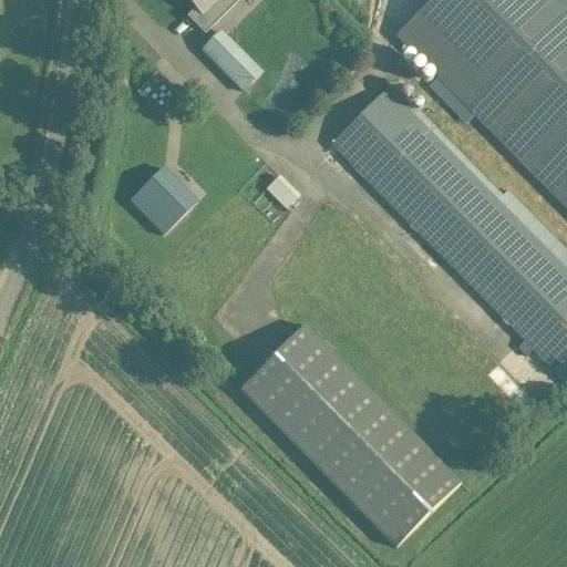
[(187,0),(197,9),(188,18),(202,32),(234,0),(187,0)]
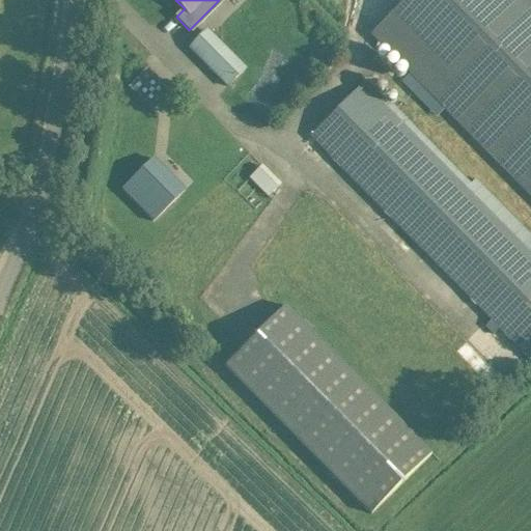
[(530,0),(404,0),(370,34),(530,197),(530,0)]
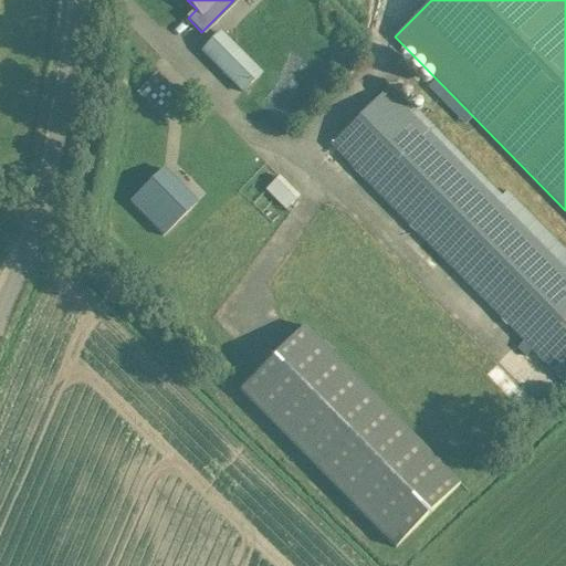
[(238,49),(217,70),(241,94),(262,73),(238,49)]
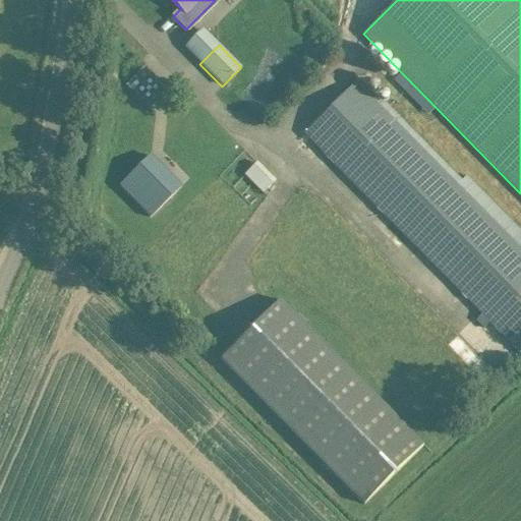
[(147,66),(126,84),(147,106),(166,88),(147,66)]
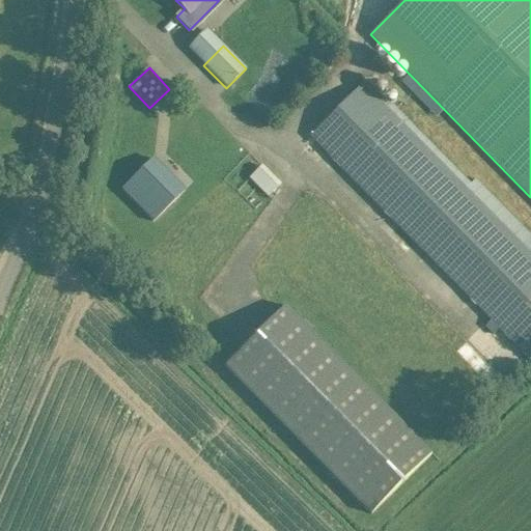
[(363,85),(311,137),(326,151),(482,311),(491,319),(484,327),(493,336),(499,330),(530,361),(530,235),(476,179),(471,185),(391,103),(386,109),(378,101),(363,85)]
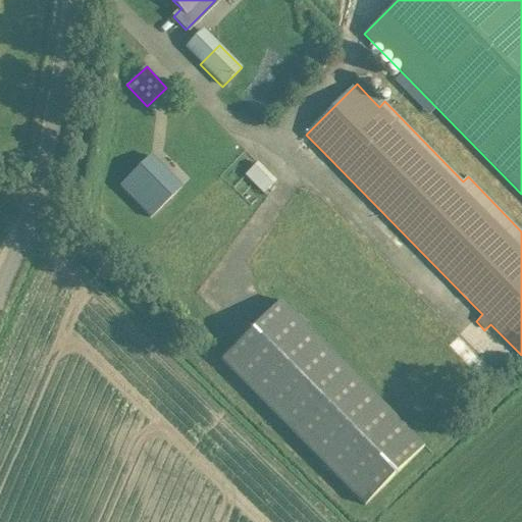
[(245,175),(263,194),(275,181),(258,163),(245,175)]
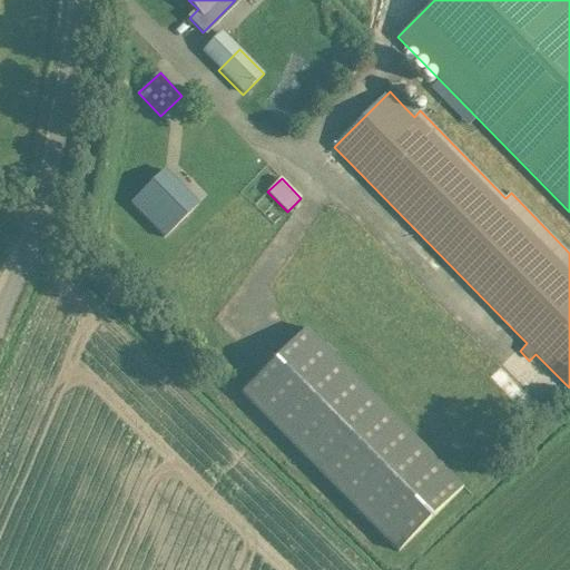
[(149,185),(129,204),(164,238),(183,219),(198,205),(187,193),(172,208),(149,185)]
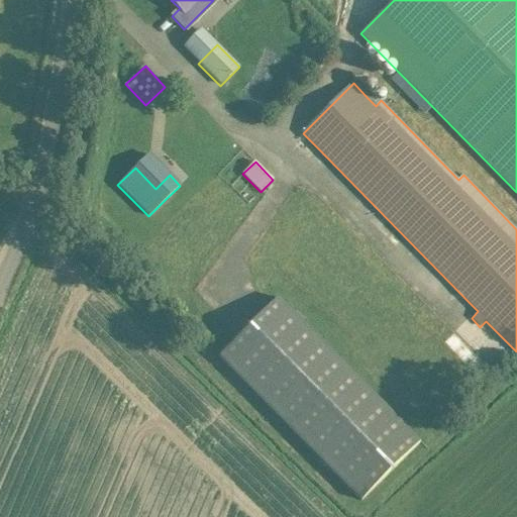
[(421,442),(279,299),(218,358),(360,502),(421,442)]
